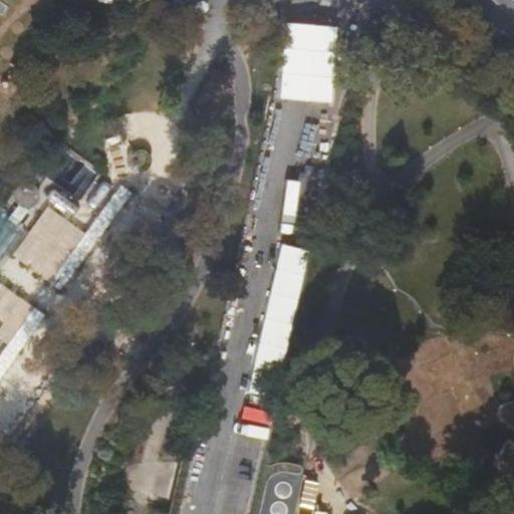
[(141,167),(143,165),(144,163),(144,161),(144,159),(143,157),(141,156),(140,155),(138,154),(135,155),(134,155),(132,157),(131,159),(131,161),(131,163),(132,165),(134,167),(136,167),(139,167),(141,167)]
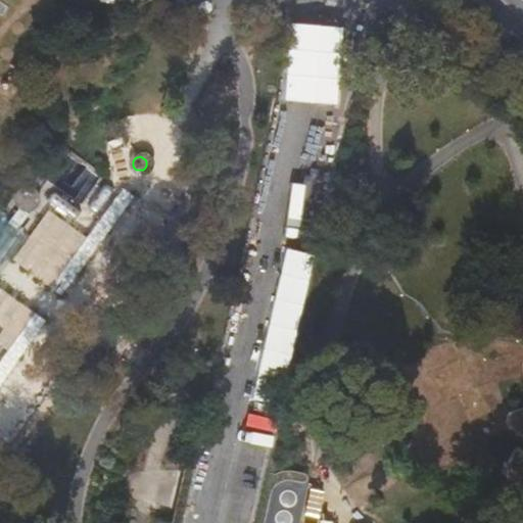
[(29,205),(31,204),(32,202),(32,200),(32,197),(31,195),(29,194),(27,193),(25,193),(22,193),(20,194),(19,196),(18,198),(18,201),(19,203),(20,205),(22,206),(25,206),(27,206),(29,205)]
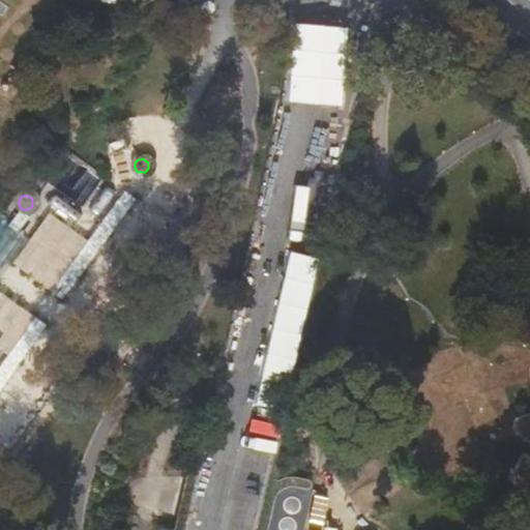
[(0,274),(3,271),(25,239),(0,223),(0,274)]
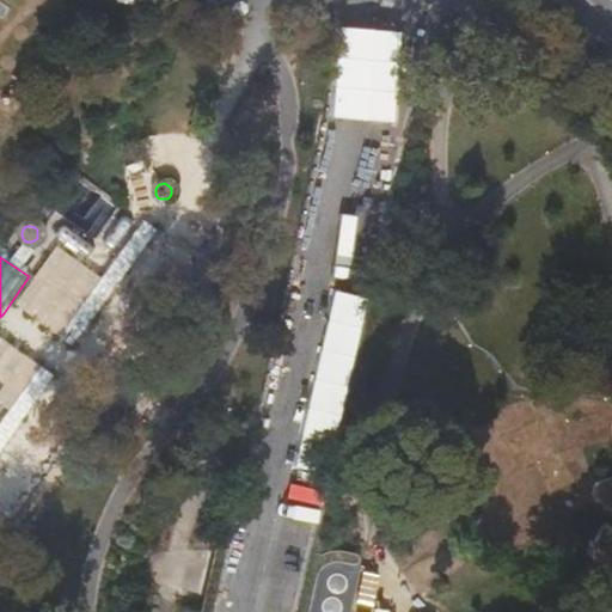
[(0,428),(0,448),(7,452),(13,434),(0,428)]
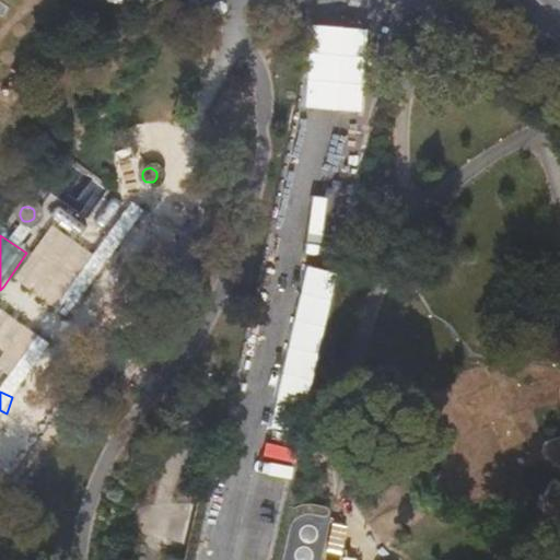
[(293,506),(284,505),(272,559),(317,559),(328,512),(327,508),(326,506),(315,504),(305,503),(300,504),(293,506)]
